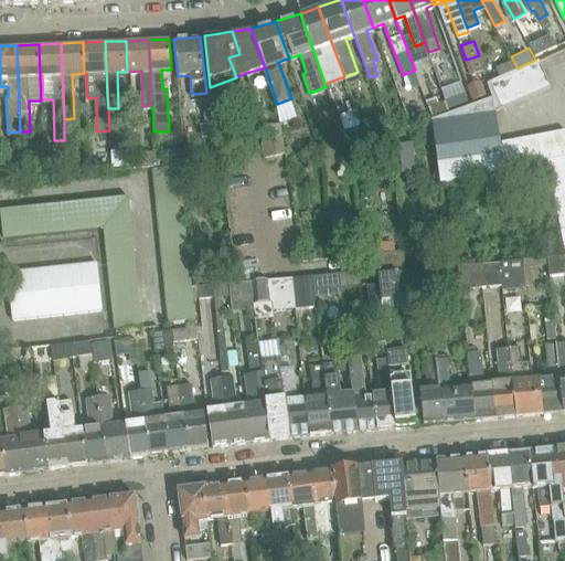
[(500,76),(512,70),(515,69),(511,59),(496,65),(500,76)]
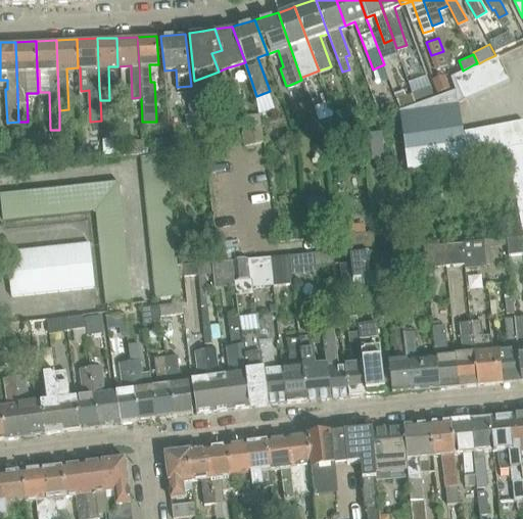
[(497,54),(495,55),(486,59),(496,84),(510,79),(498,54),(497,54)]
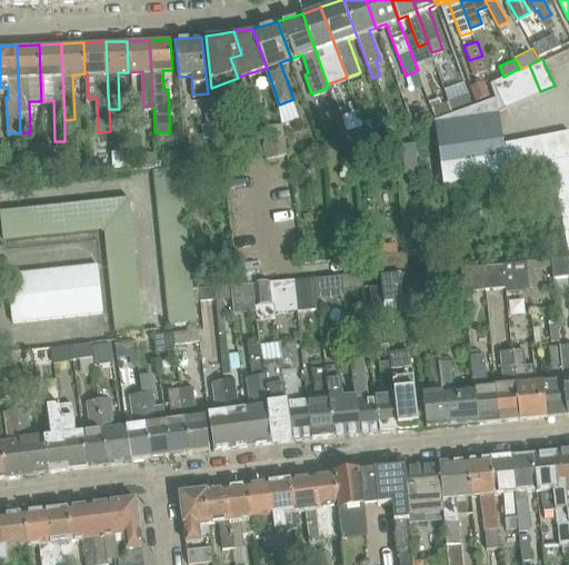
[(540,91),(529,65),(521,69),(519,69),(516,70),(527,97),(540,91)]
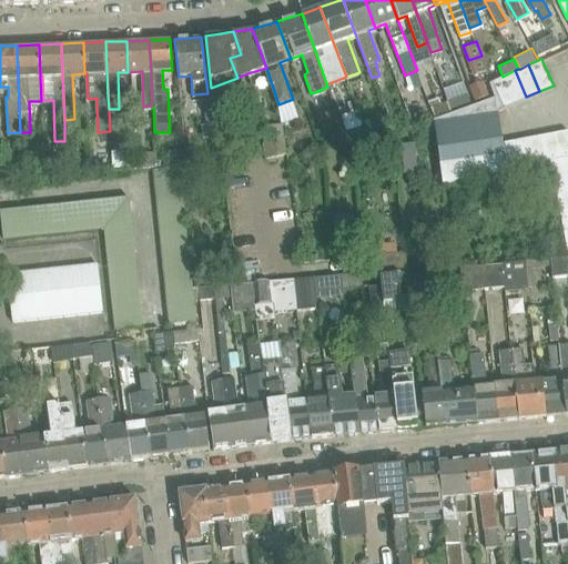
[(513,102),(526,97),(515,70),(503,77),(501,77),(513,102)]
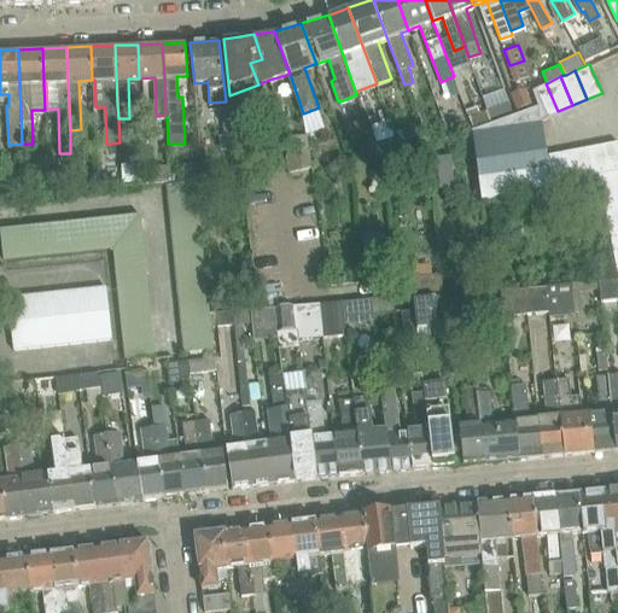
[(546,83),(531,89),(538,104),(541,120),(558,111),(546,83)]
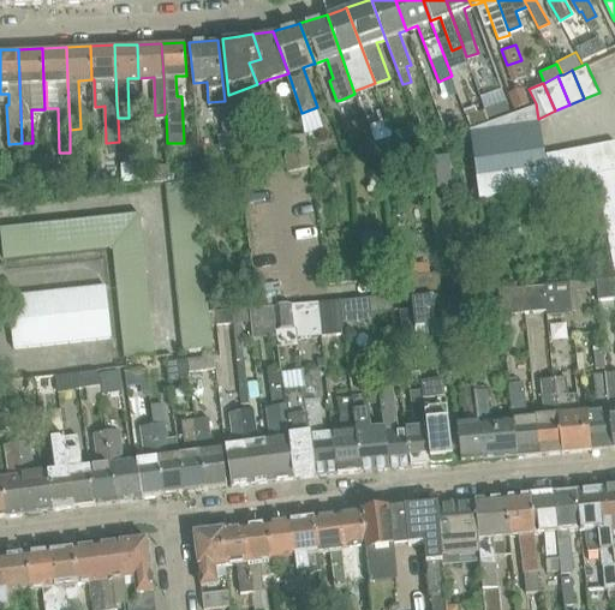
[(524,84),(509,89),(515,106),(530,101),(524,84)]
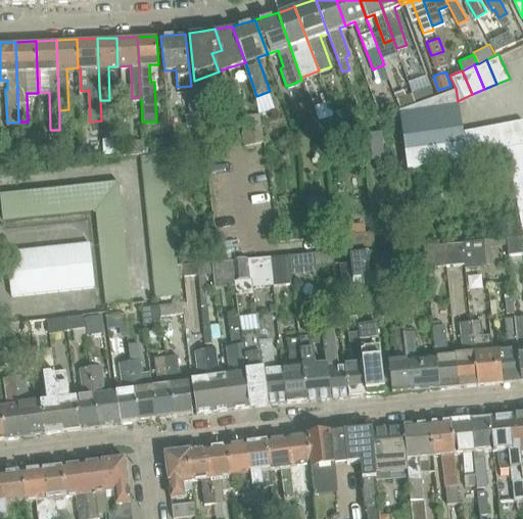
[(412,90),(416,102),(435,95),(431,84),(412,90)]
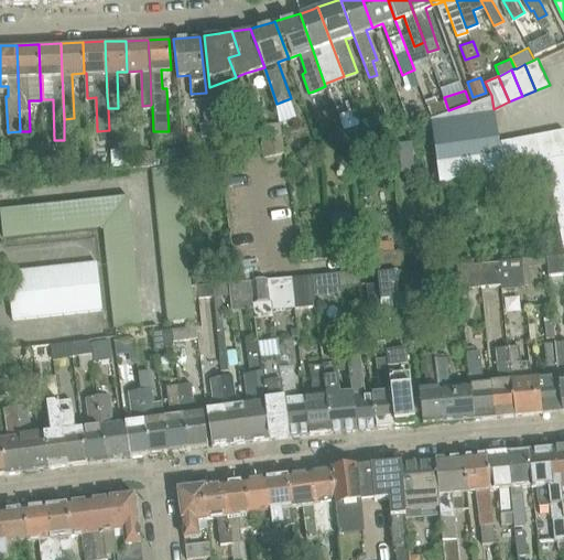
[(498,138),(494,109),(491,95),(469,103),(448,110),(432,117),(431,117),(441,182),(498,170),(506,169),(500,140),(499,138),(498,138)]
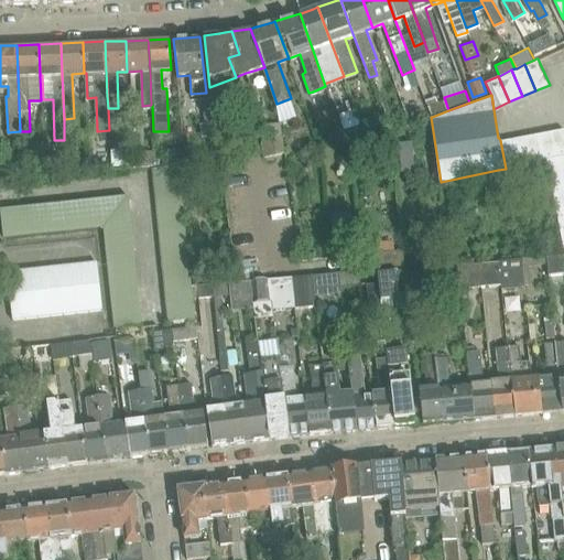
[(348,108),(338,111),(347,141),(367,135),(353,97),(345,99),(348,108)]
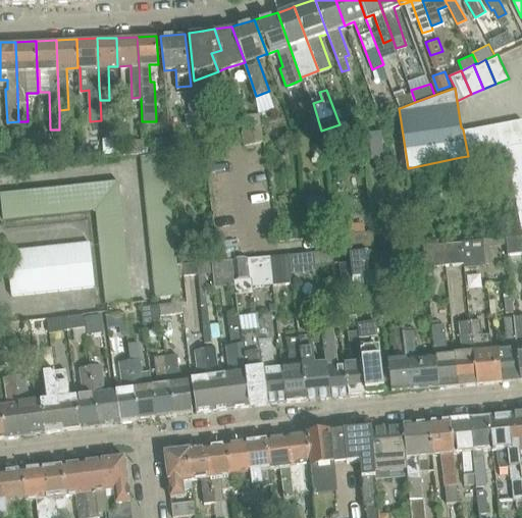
[(411,90),(396,96),(400,108),(415,102),(411,90)]
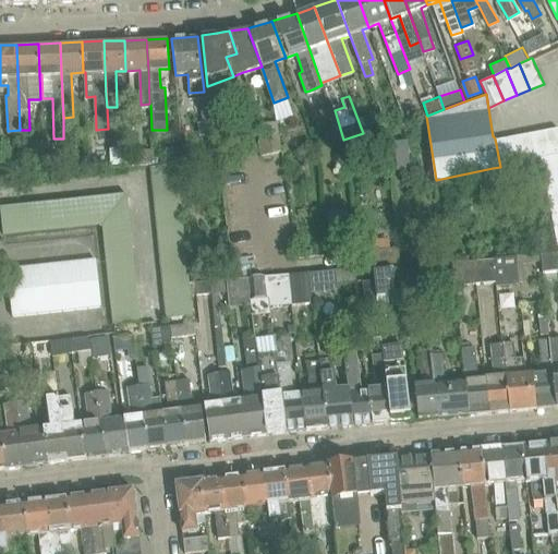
[(209,99),(201,100),(204,120),(211,119),(209,99)]
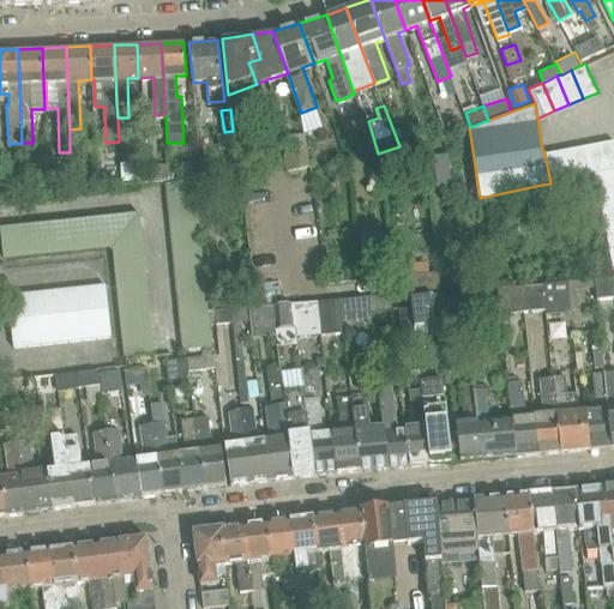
[(613,138),(601,142),(606,169),(613,167),(613,138)]
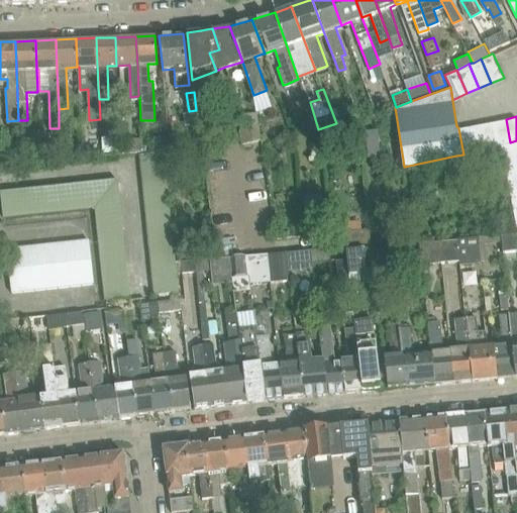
[(506,119),(494,121),(499,147),(501,147),(500,144),(510,142),(506,119)]
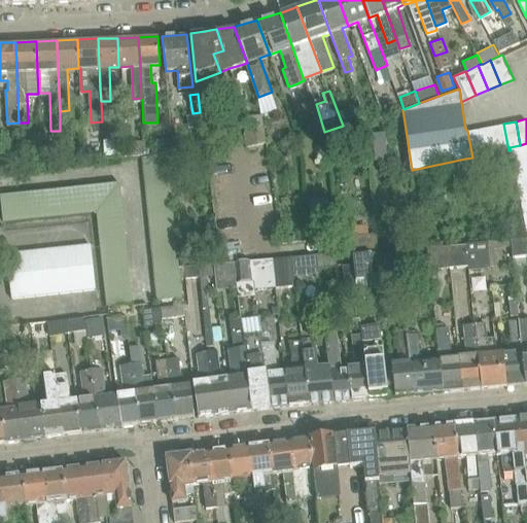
[(503,124),(491,126),(496,152),(508,150),(503,124)]
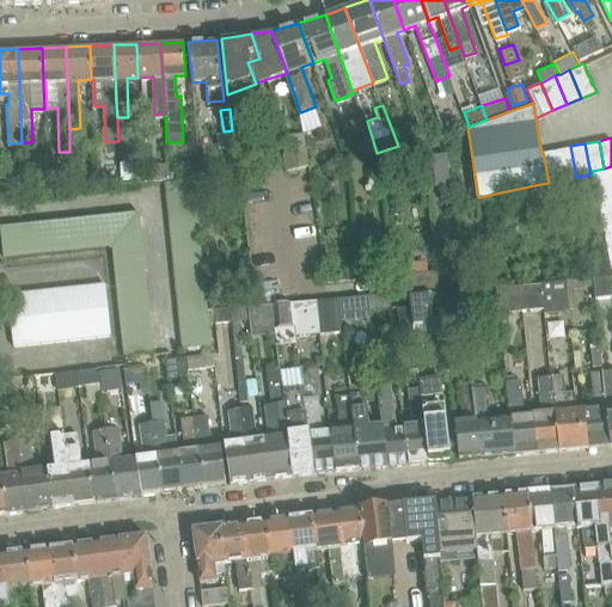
[(576,177),(570,146),(556,149),(562,179),(576,177)]
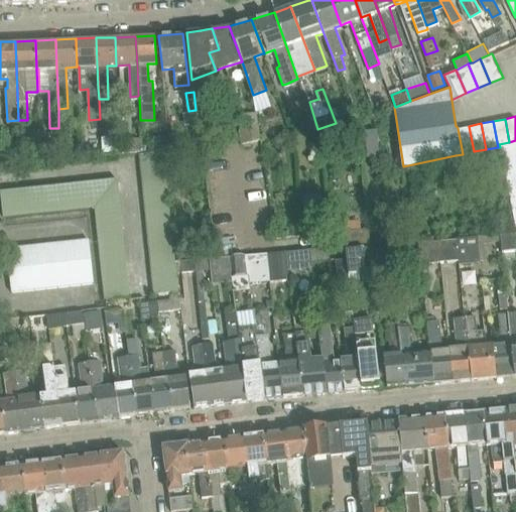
[(247,125),(238,127),(241,141),(250,140),(247,125)]
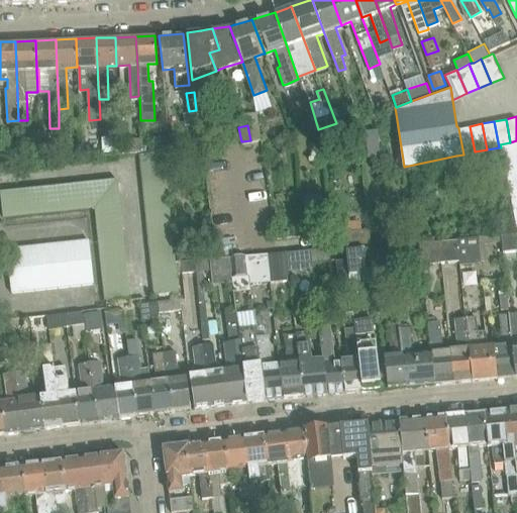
[(470,126),(458,128),(463,155),(475,151),(470,126)]
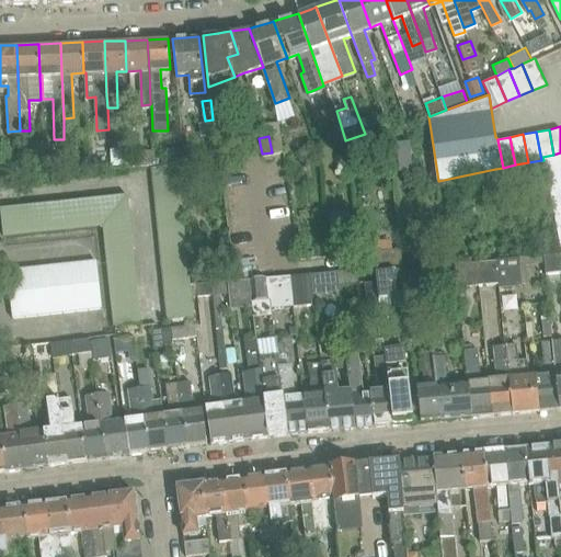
[(409,138),(396,139),(399,168),(412,167),(409,138)]
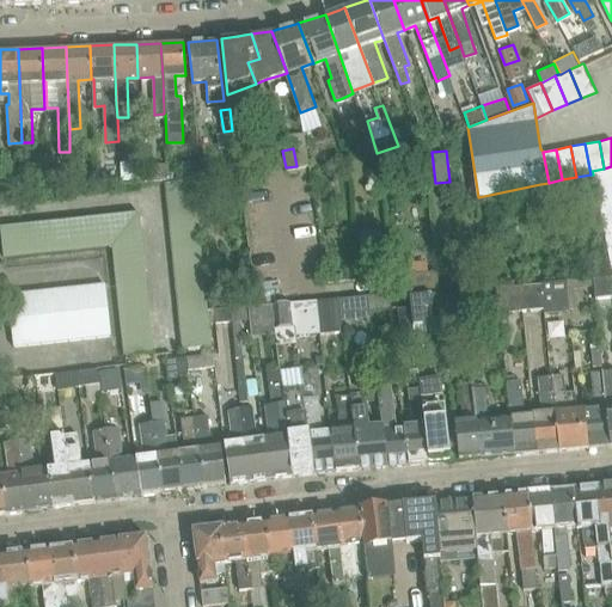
[(255,172),(267,171),(264,157),(254,159),(255,172)]
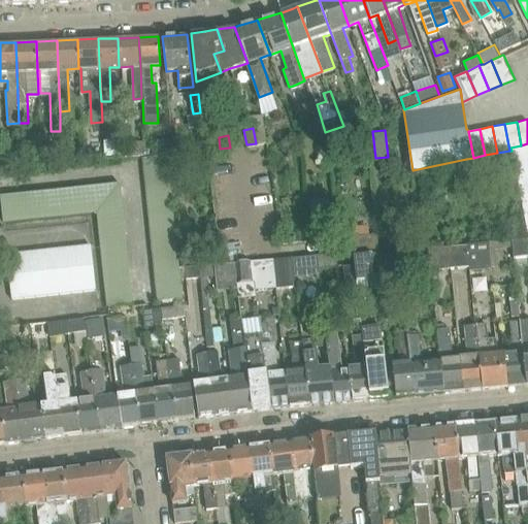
[(335,141),(329,143),(333,154),(342,150),(340,144),(335,141)]
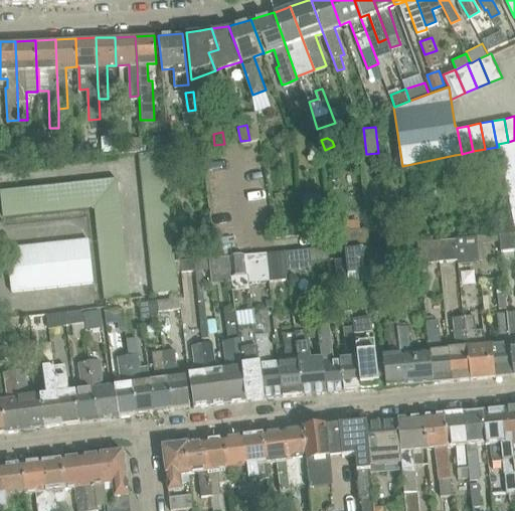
[(514,140),(508,142),(498,144),(499,147),(501,156),(514,153),(514,140)]
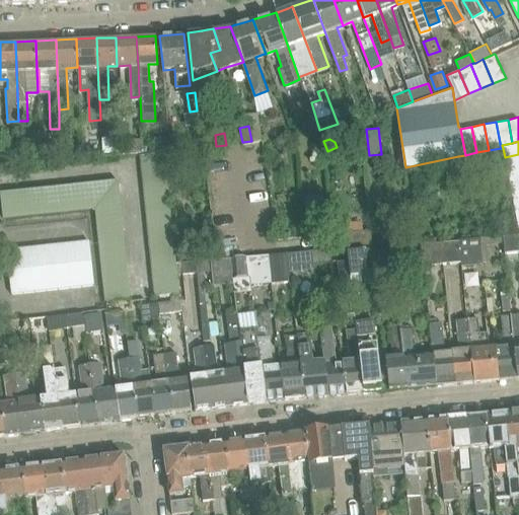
[(41,144),(20,145),(21,157),(42,156),(41,144)]
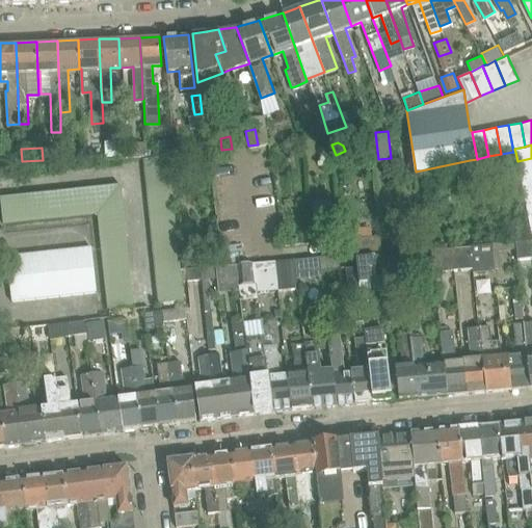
[(143,157),(144,168),(170,166),(168,154),(143,157)]
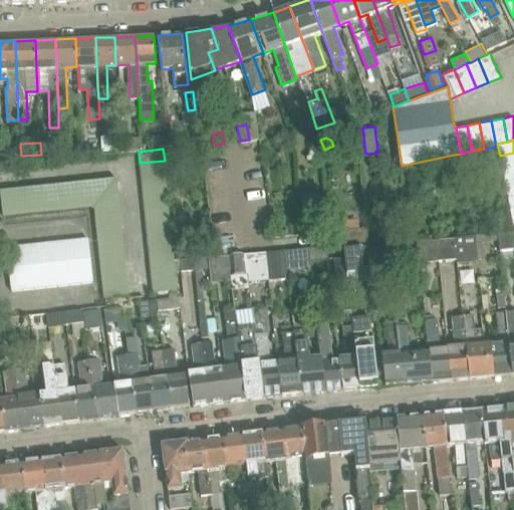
[(513,153),(500,156),(502,168),(513,165),(513,153)]
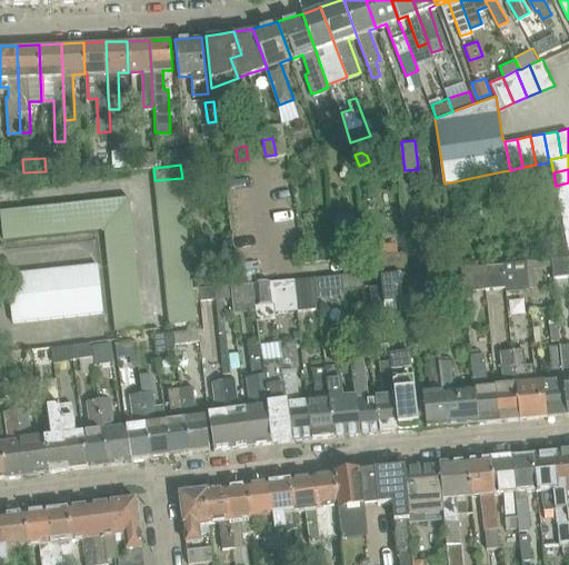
[(183,191),(182,178),(155,180),(157,194),(183,191)]
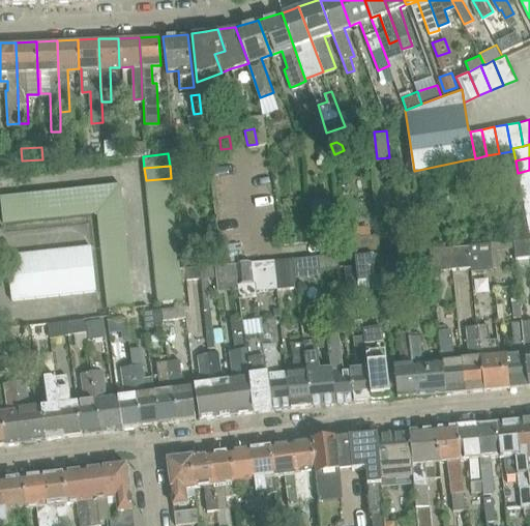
[(529,183),(529,170),(518,173),(520,185),(529,183)]
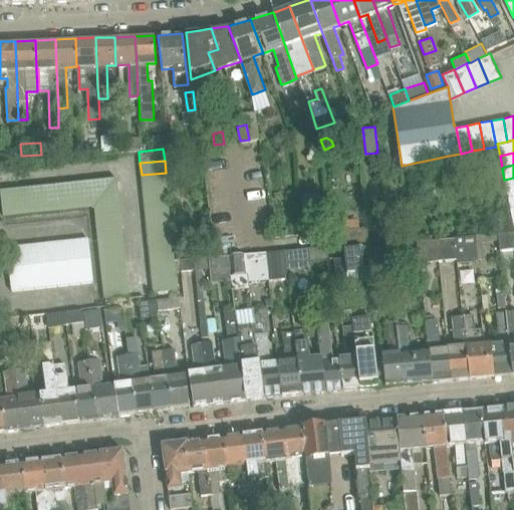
[(142,175),(143,187),(167,184),(166,173),(142,175)]
